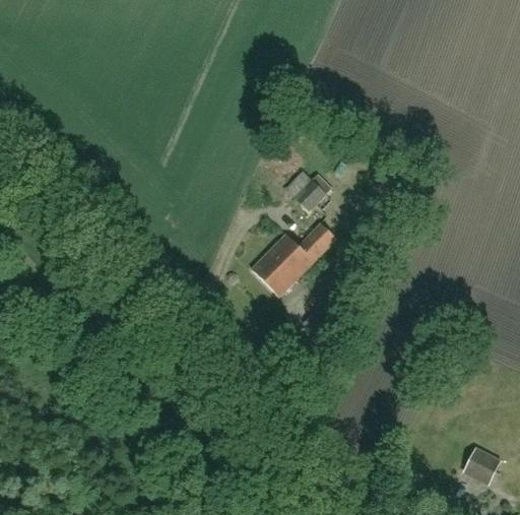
[(309,210),(326,192),(312,178),(294,195),(309,210)]
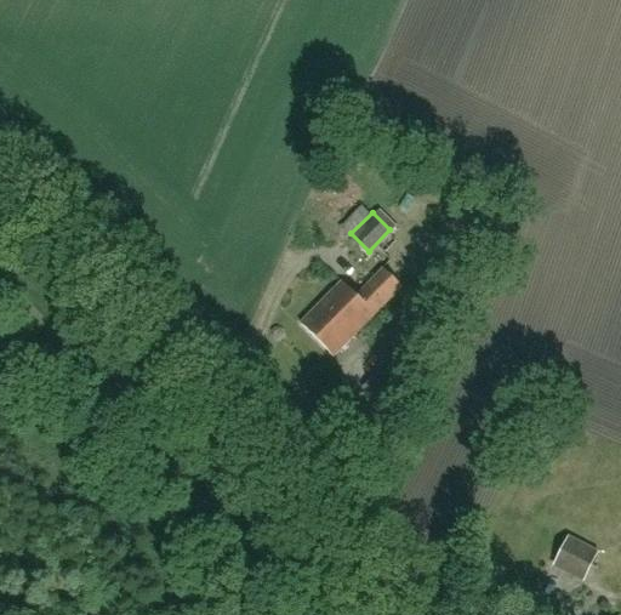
[(332,352),(402,283),(382,263),(355,291),(341,278),(300,319),(332,352)]
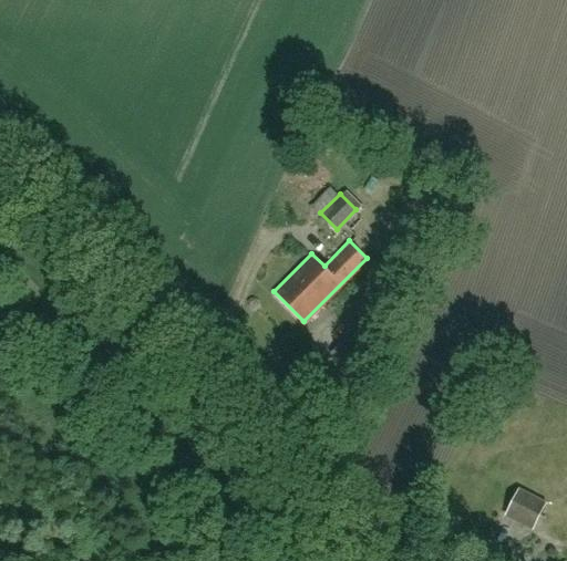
[(545,499),(517,486),(504,513),(533,527),(545,499)]
